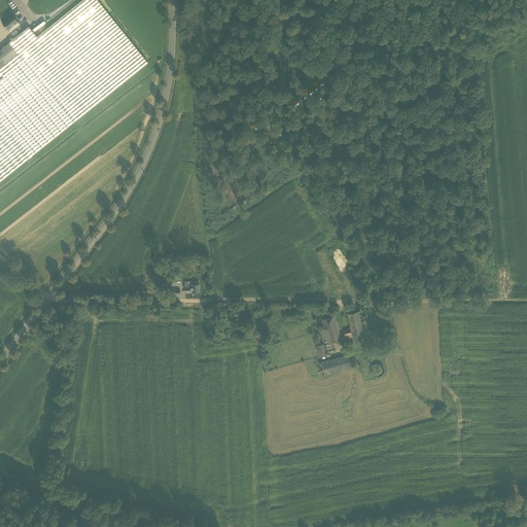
[(97,0),(82,0),(37,37),(29,27),(9,42),(18,53),(21,49),(77,119),(147,62),(97,0)]
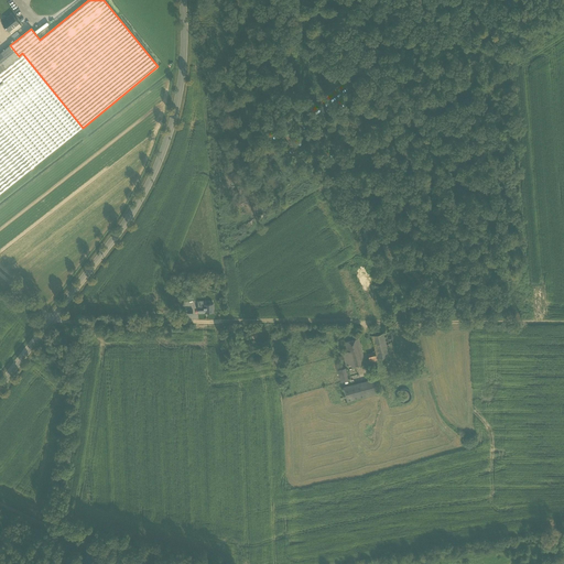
[(13,15),(8,20),(7,20),(2,24),(9,32),(19,23),(13,15)]
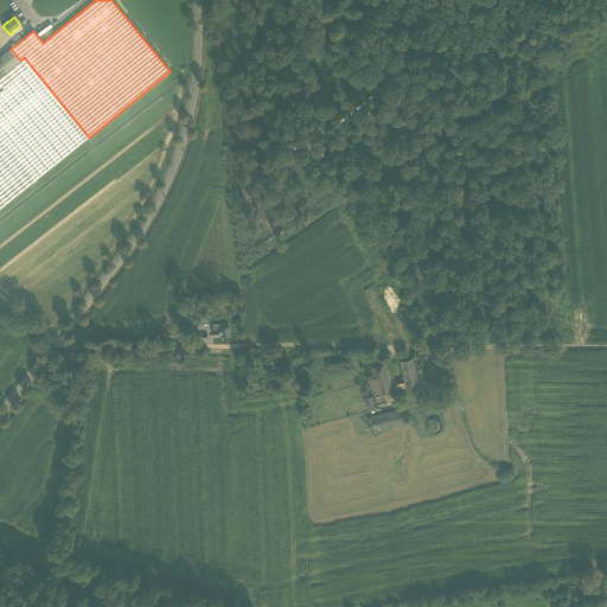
[(11,49),(0,57),(0,76),(20,61),(11,49)]
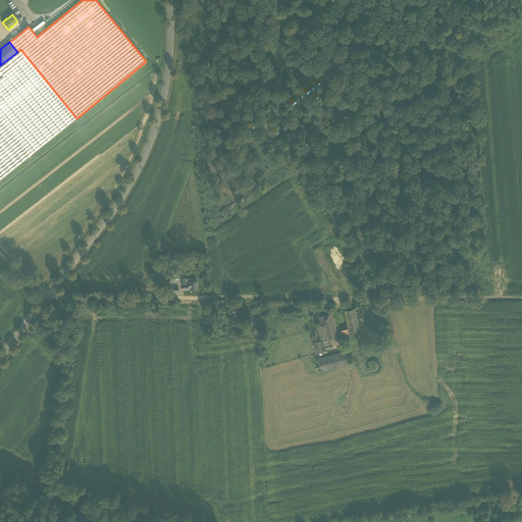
[(20,49),(17,52),(0,65),(0,70),(3,75),(0,77),(0,178),(76,118),(20,49)]
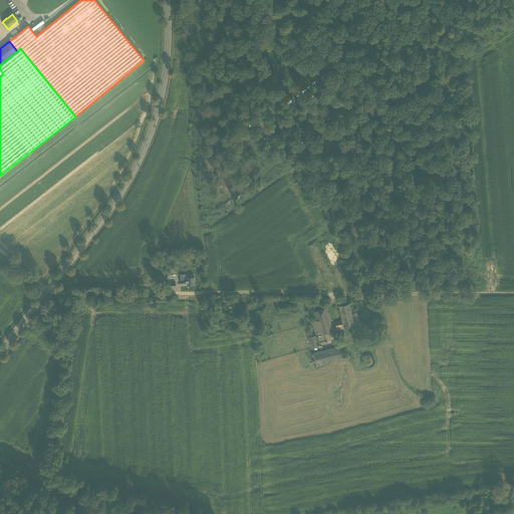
[(195,277),(189,277),(188,274),(180,275),(181,285),(195,285),(195,277)]
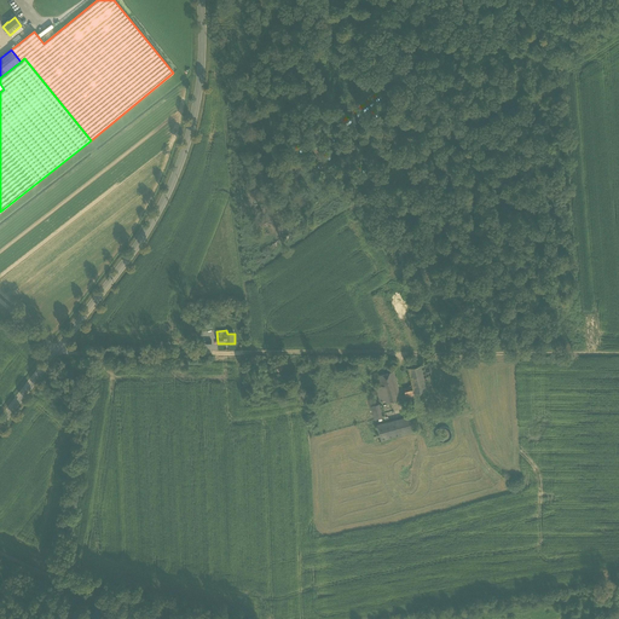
[(428,363),(421,365),(427,391),(434,388),(428,363)]
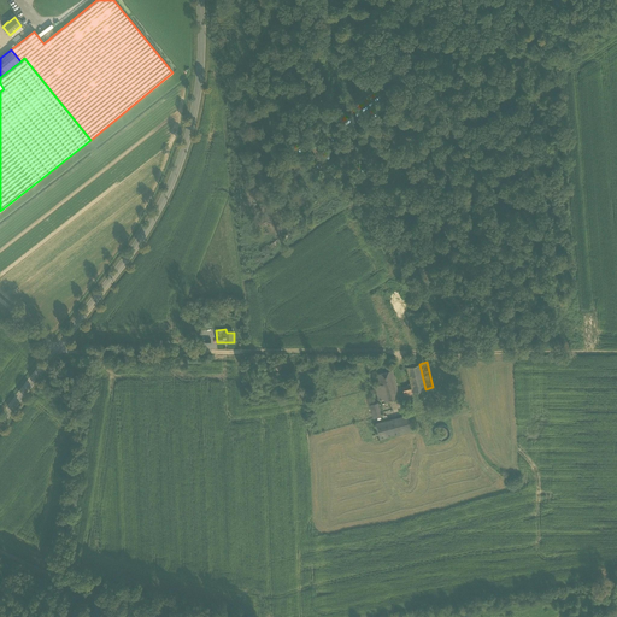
[(412,365),(406,366),(411,386),(412,392),(425,389),(419,364),(412,365)]
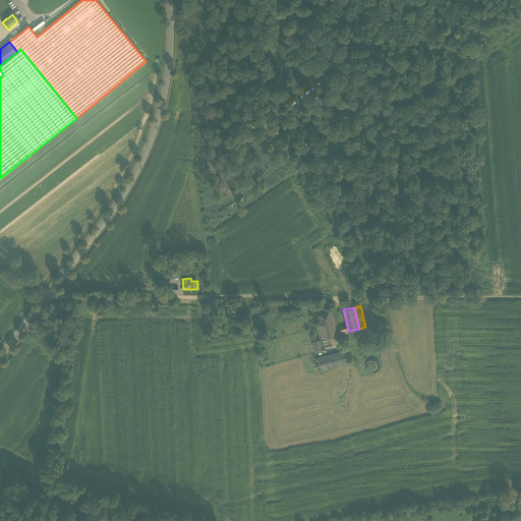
[(331,312),(319,315),(321,326),(322,328),(334,324),(331,312)]
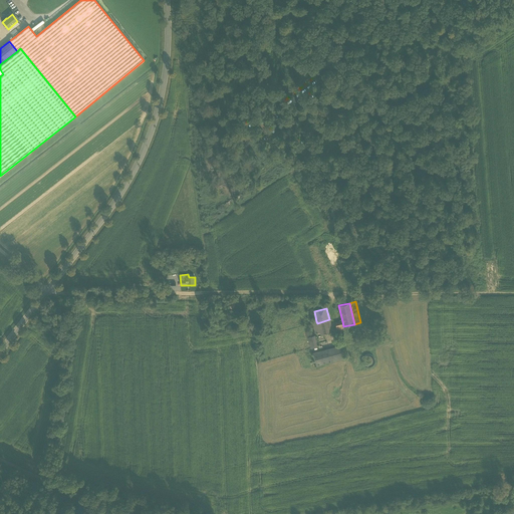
[(329,319),(317,323),(316,321),(312,322),(313,323),(313,327),(315,333),(319,332),(320,334),(332,331),(329,319)]
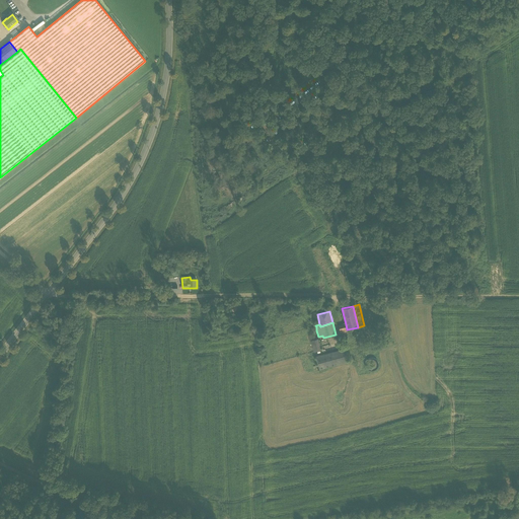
[(346,324),(339,326),(340,334),(344,332),(344,329),(347,329),(346,324)]
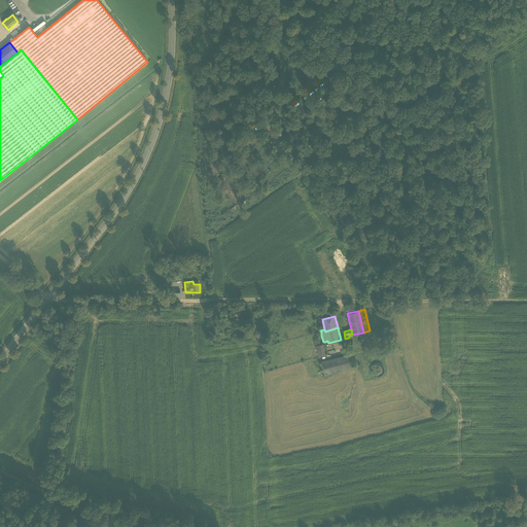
[(323,345),(316,347),(319,357),(326,356),(323,345)]
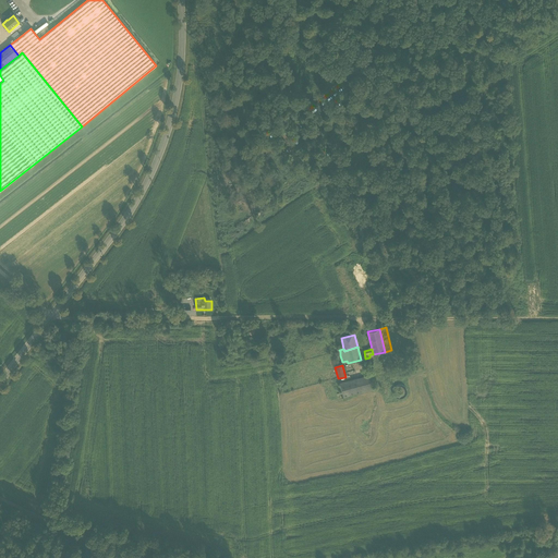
[(368,376),(350,380),(353,395),(372,390),(368,376)]
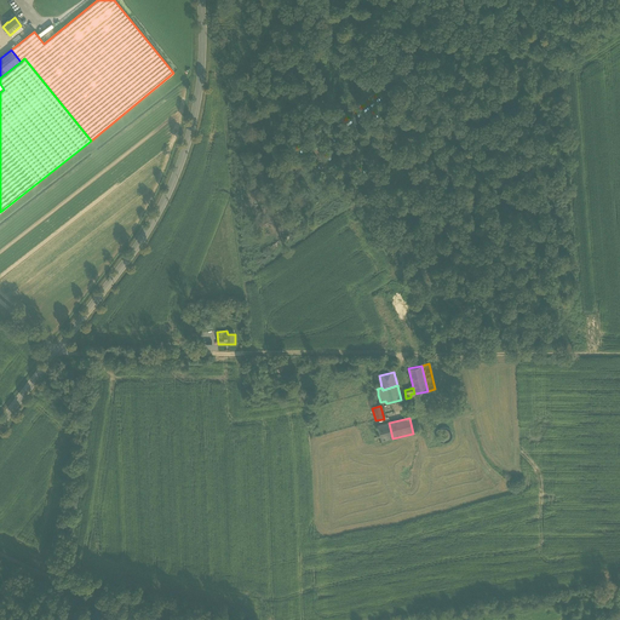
[(389,423),(378,426),(382,442),(392,438),(389,423)]
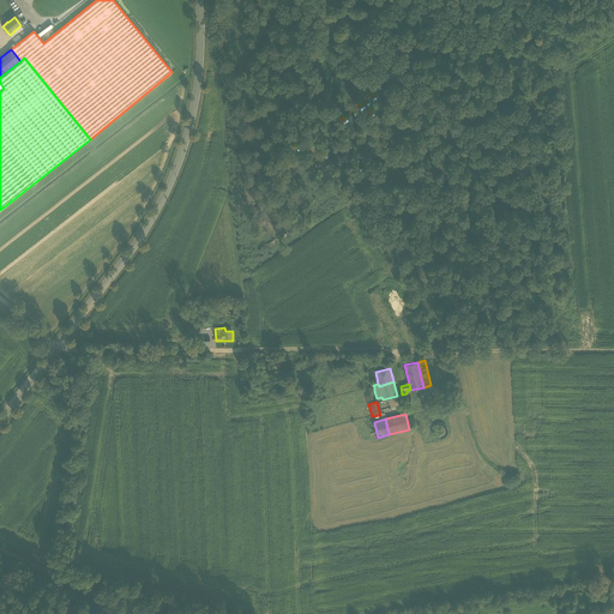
[(447,435),(447,432),(447,428),(445,426),(443,425),(440,423),(437,425),(434,426),(432,429),(432,432),(433,435),(434,438),(437,439),(440,440),(443,439),(445,438),(447,435)]
